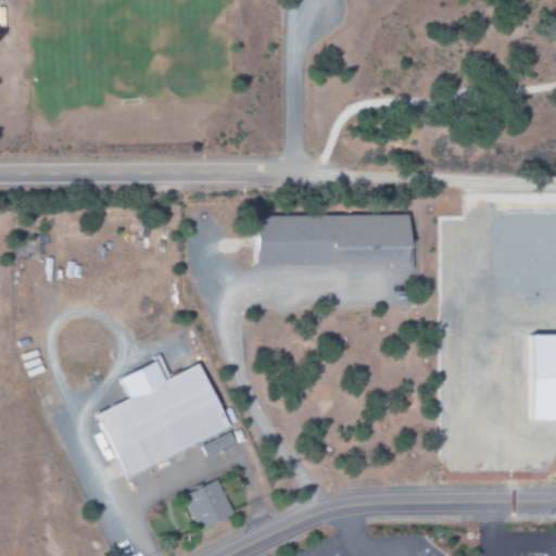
[(408,214),(254,218),(255,267),(366,264),(365,258),(397,257),(397,249),(409,249),(408,214)]
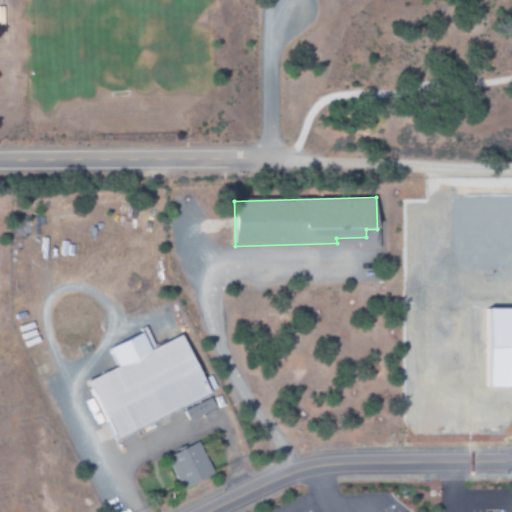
[(367,237),(349,238),(349,244),(359,244),(359,249),(380,249),(379,230),(367,230),(367,237)]
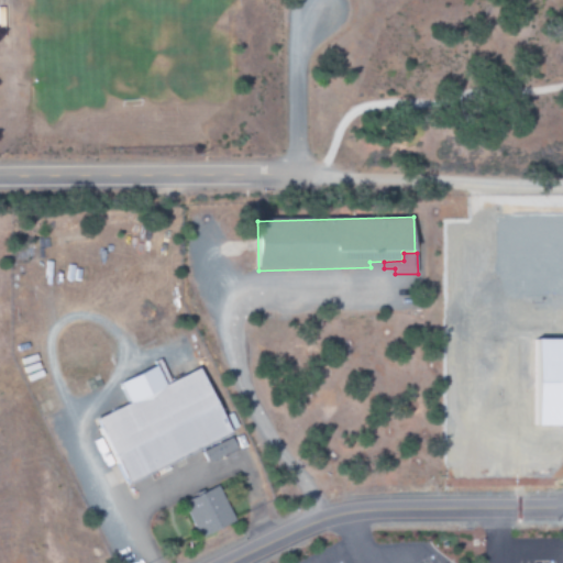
[(201,370),(165,385),(157,367),(120,383),(130,405),(98,419),(125,483),(231,437),(201,370)]
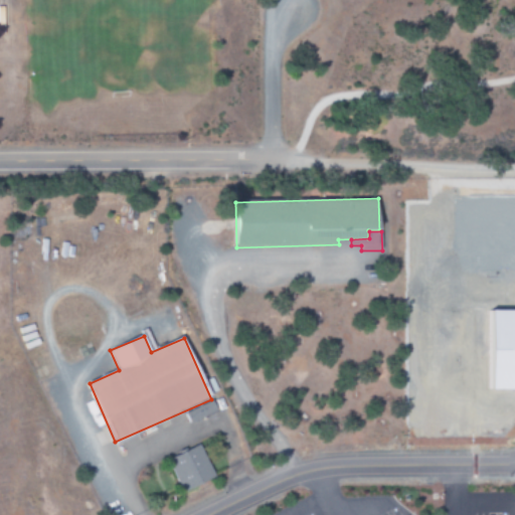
[(184,410),(188,422),(216,413),(212,401),(184,410)]
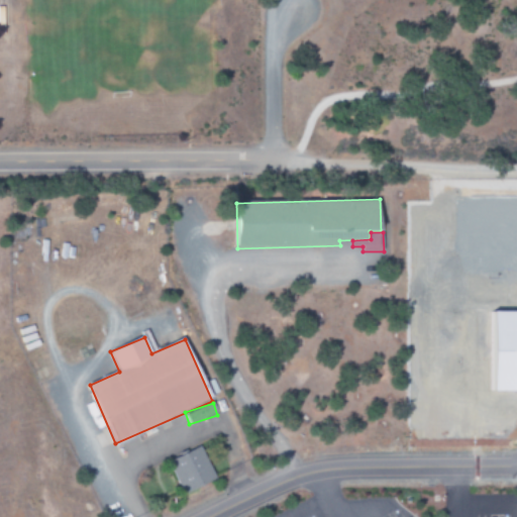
[(216,481),(201,447),(169,461),(183,495),(216,481)]
